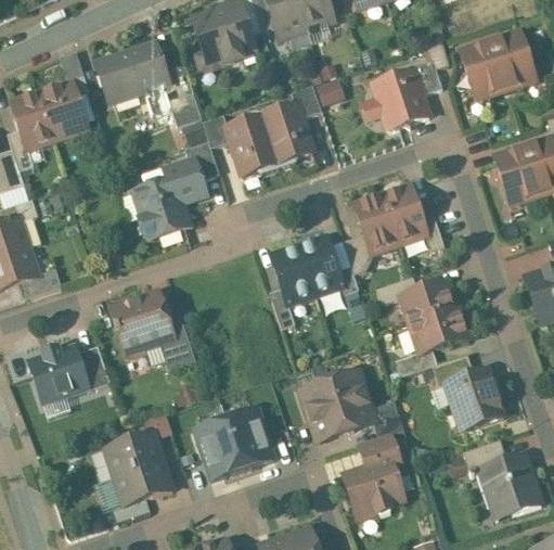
[(224,7),(193,17),(208,65),(224,60),(227,65),(243,60),(242,54),(255,50),(250,36),(240,0),(232,0),(223,3),(224,7)]
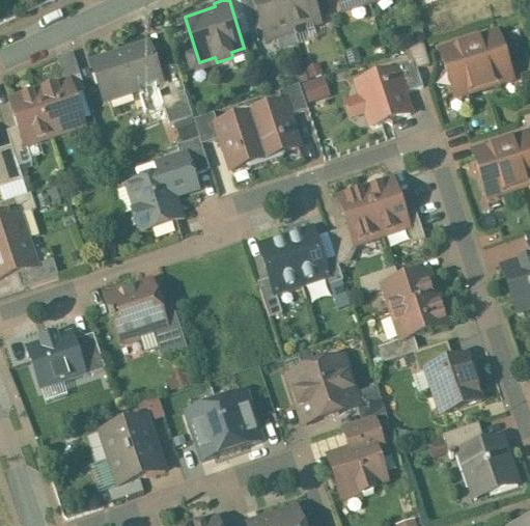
[(229,0),(240,34),(251,30),(251,29),(242,0),(229,0)]
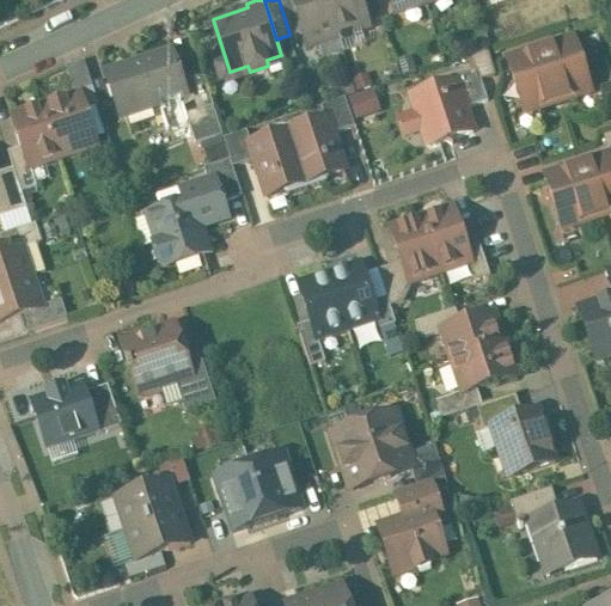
[(279,0),(289,34),(303,29),(293,0),(279,0)]
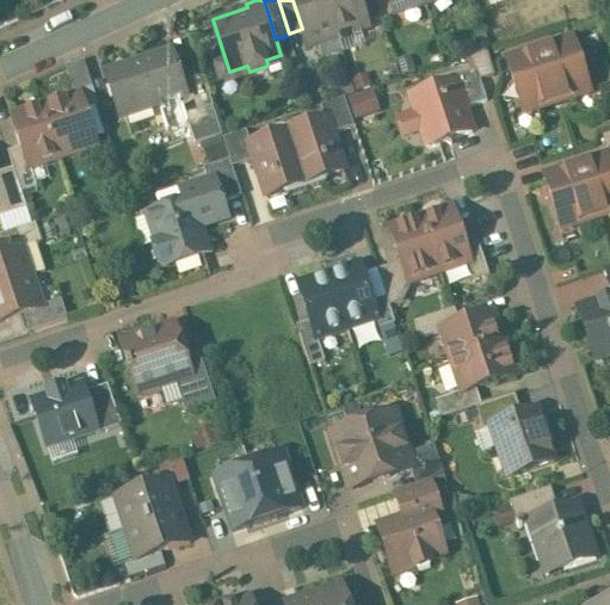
[(293,0),(302,29),(307,42),(308,42),(307,37),(316,35),(337,28),(327,0),(293,0)]
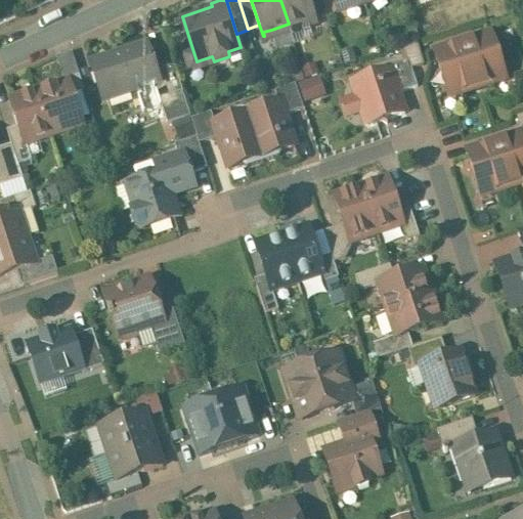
[(280,0),(289,24),(313,15),(314,19),(315,18),(309,0),(280,0)]
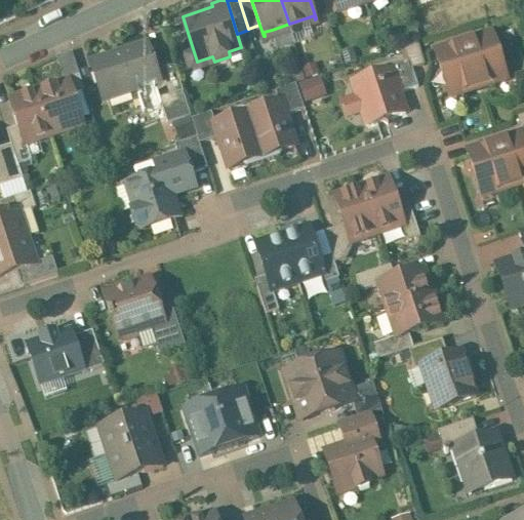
[(289,24),(272,30),(277,45),(294,39),(289,24)]
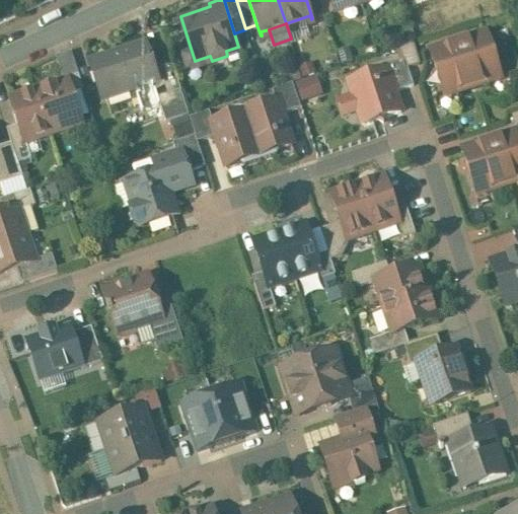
[(486,28),(430,47),(445,91),(501,73),(486,28)]
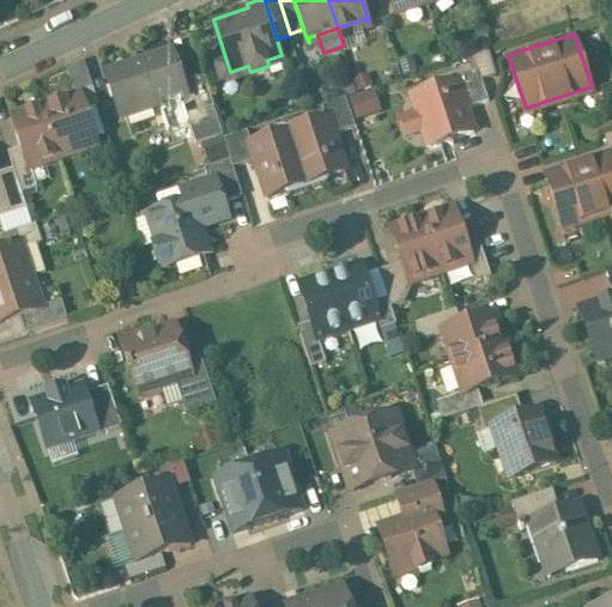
[(171,47),(109,68),(125,111),(187,90),(171,47)]
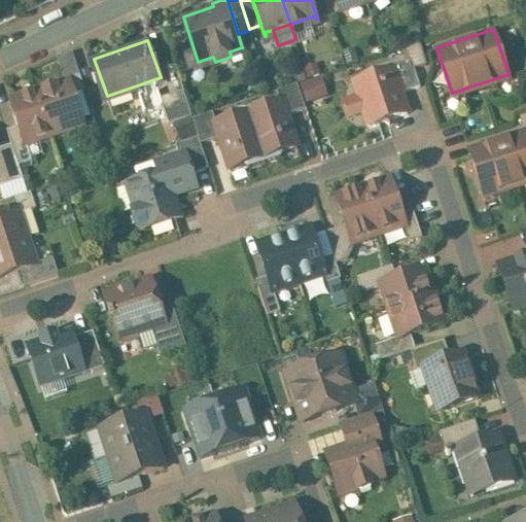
[(75,47),(61,51),(68,72),(82,67),(75,47)]
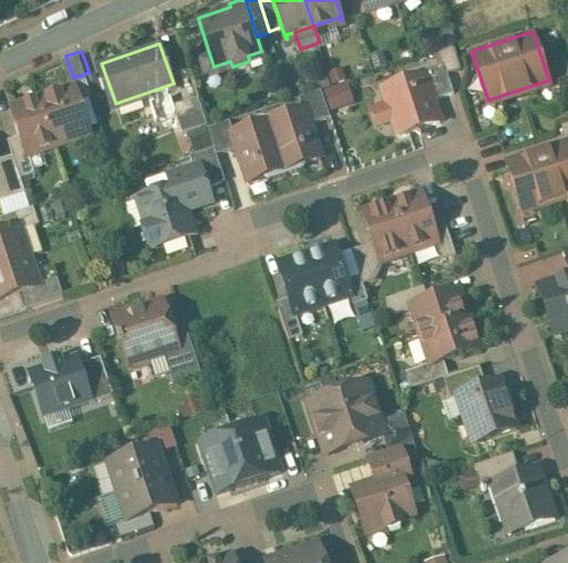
[(444,60),(421,68),(424,72),(425,72),(431,92),(437,94),(454,89),(444,60)]
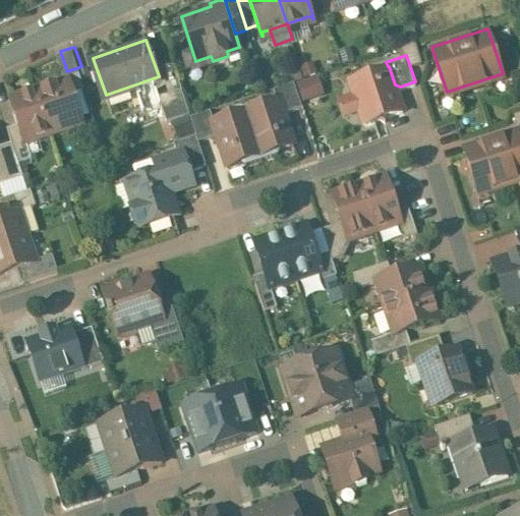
[(400,87),(395,84),(389,66),(388,66),(372,71),(368,68),(365,73),(350,78),(364,121),(380,116),(385,119),(387,114),(403,108),(397,92),(400,87)]
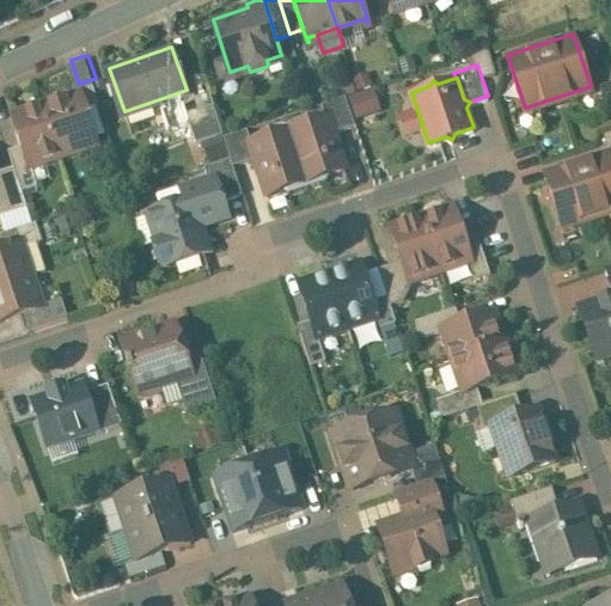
[(92,83),(74,89),(75,93),(80,92),(90,120),(92,120),(87,105),(98,102),(92,83)]
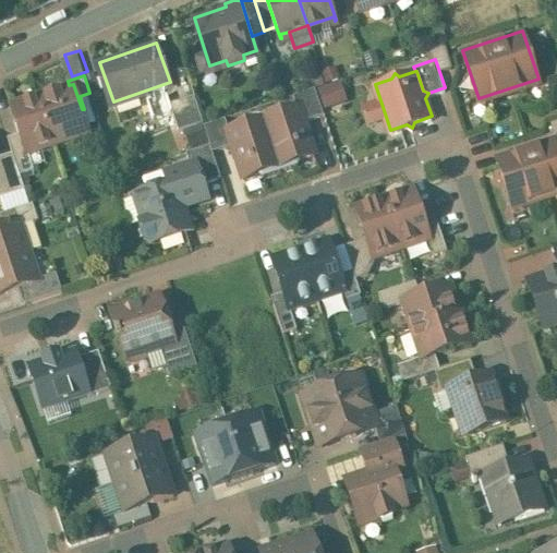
[(69,85),(48,92),(47,89),(37,93),(38,94),(38,93),(55,141),(74,134),(72,128),(75,120),(75,117),(83,113),(82,109),(73,84),(69,85)]
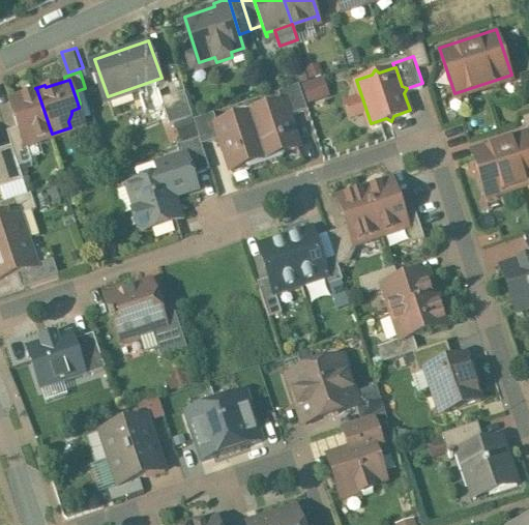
[(298,81),(278,88),(282,99),(284,98),(288,112),(306,106),(298,81)]
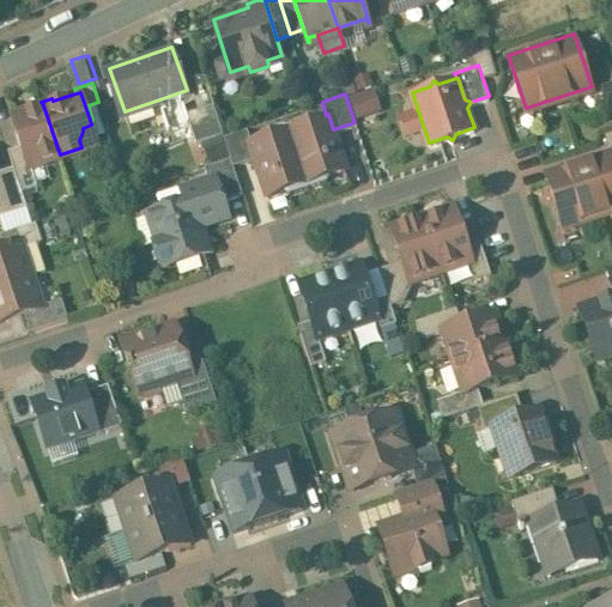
[(42,103),(12,113),(22,144),(29,165),(30,164),(60,155),(42,102),(42,103)]
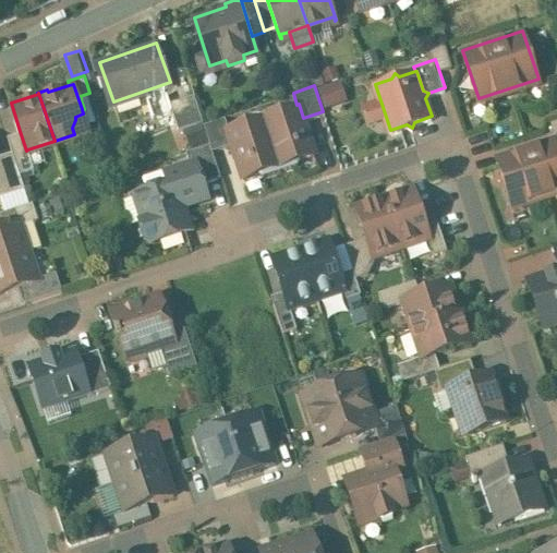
[(194,93),(169,101),(178,128),(203,120),(194,93)]
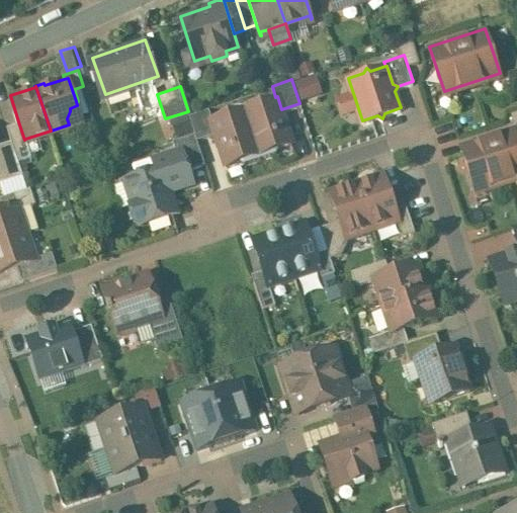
[(275,97),(244,107),(260,155),(276,150),(278,145),(291,141),(281,109),(277,96),(275,97)]
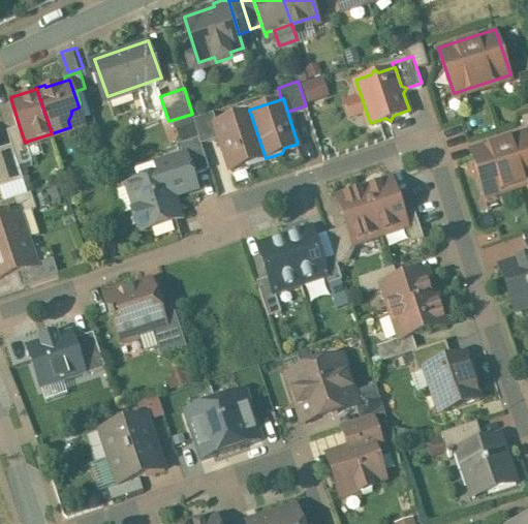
[(213,109),(192,116),(198,133),(202,141),(220,134),(216,121),(217,121),(213,109)]
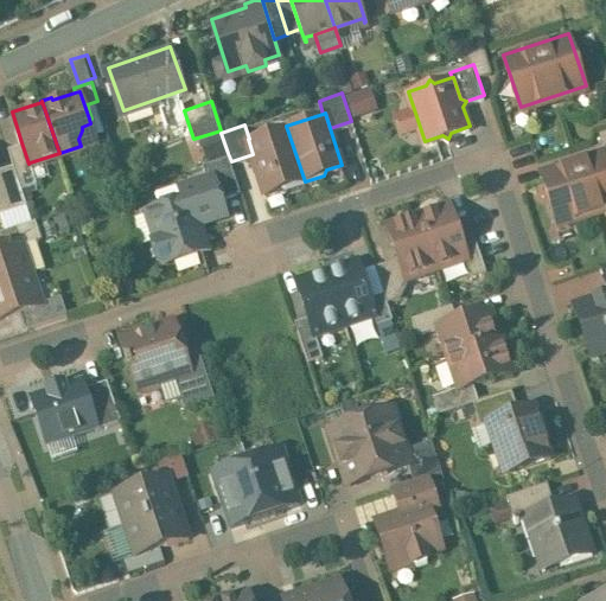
[(249,139),(248,139),(253,154),(265,190),(280,185),(286,187),(305,181),(286,126),(249,139)]
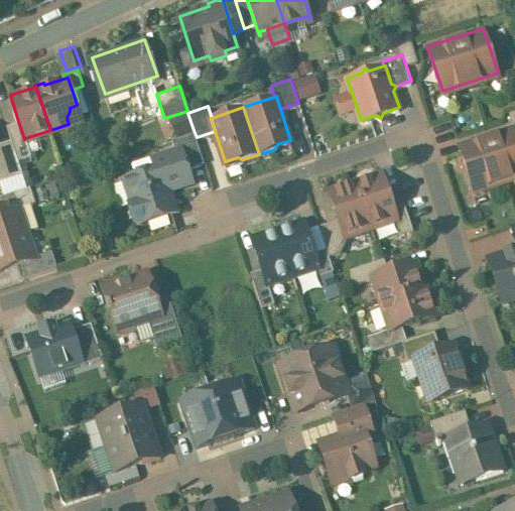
[(18,121),(7,125),(11,138),(18,159),(31,154),(25,138),(24,139),(18,121)]
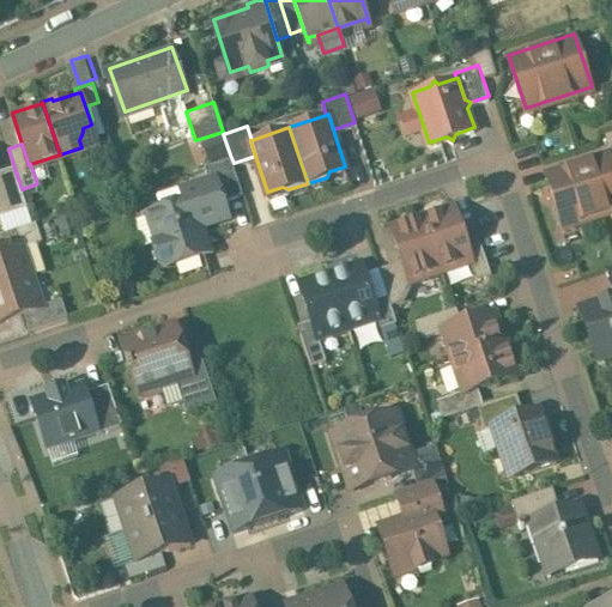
[(611,150),(546,171),(564,224),(611,207),(611,150)]
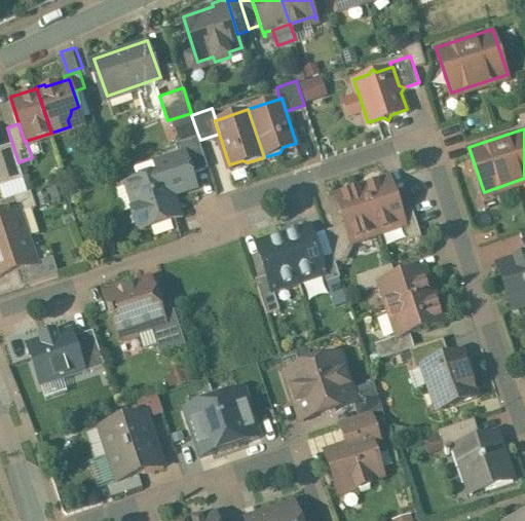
[(197,133),(175,141),(179,152),(184,150),(191,170),(208,164),(200,140),(197,133)]
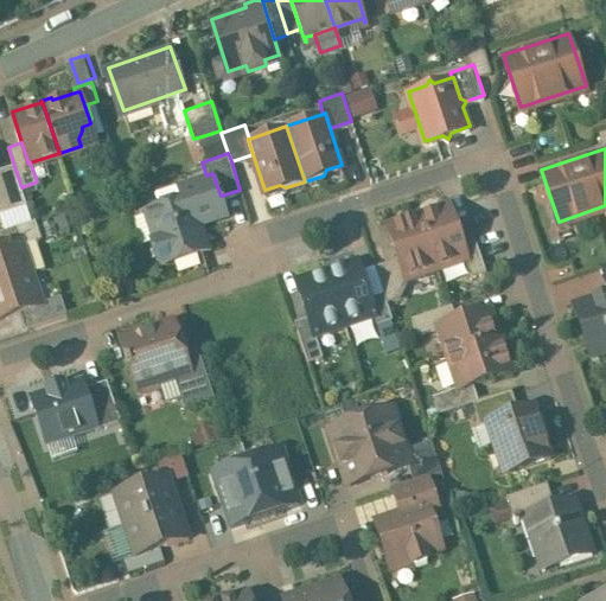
[(13,162),(0,167),(0,210),(26,203),(21,187),(13,162)]
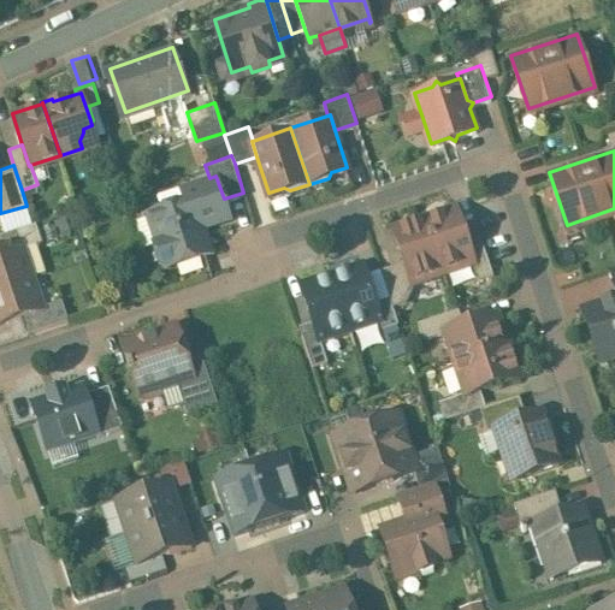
[(210,178),(182,188),(185,199),(163,207),(147,212),(147,214),(149,213),(159,241),(155,247),(159,259),(165,261),(166,265),(211,250),(202,224),(229,215),(224,199),(216,176),(210,178)]
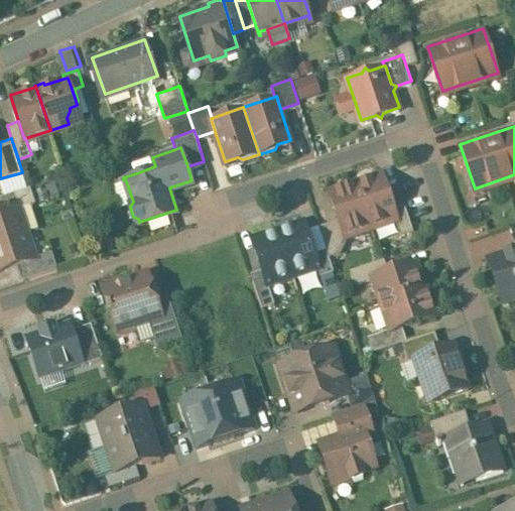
[(152,155),(132,161),(136,173),(155,166),(152,157),(152,155)]
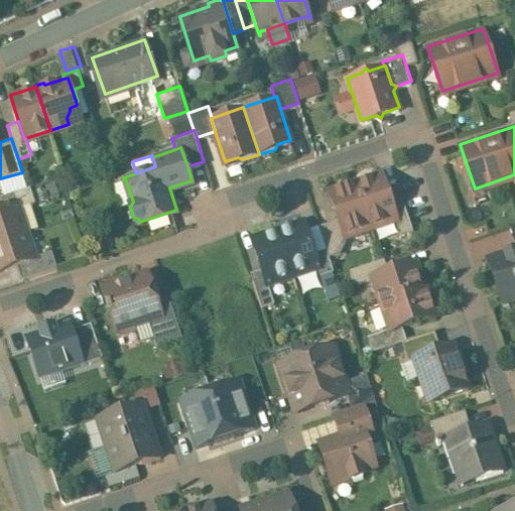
[(382,172),(356,180),(371,226),(395,218),(397,217),(390,198),(382,172)]
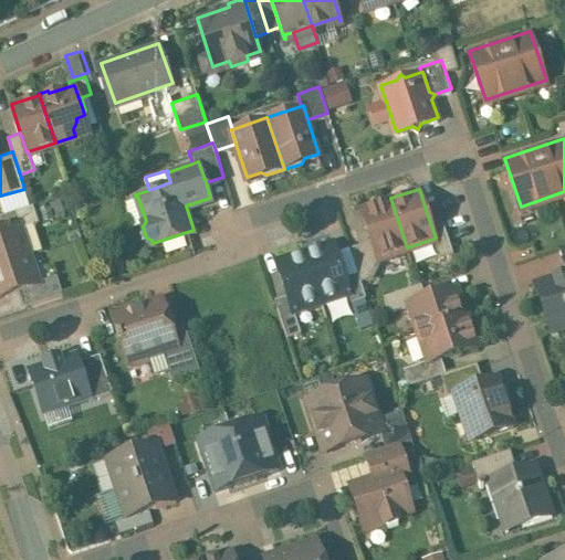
[(390,198),(361,208),(372,239),(378,260),(379,260),(393,254),(393,252),(407,247),(390,198)]
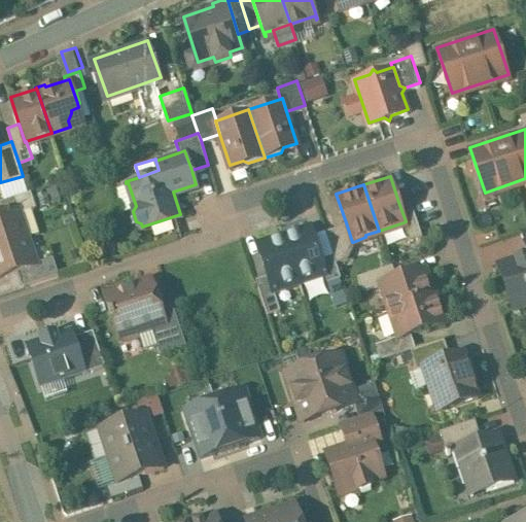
[(30,188),(12,195),(16,207),(18,206),(20,210),(36,205),(30,188)]
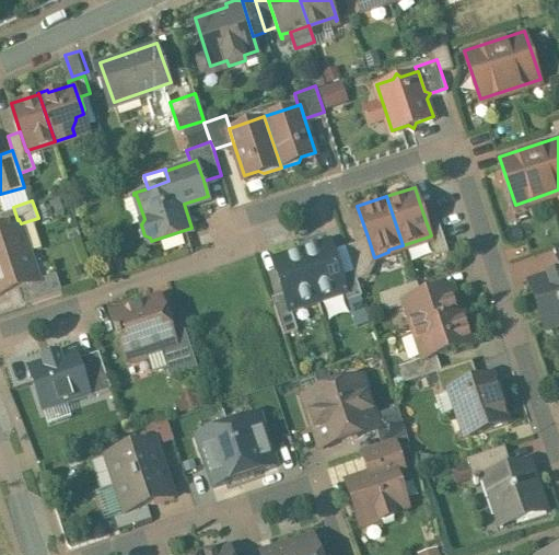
[(449,249),(435,211),(423,215),(431,235),(429,236),(434,253),(449,249)]
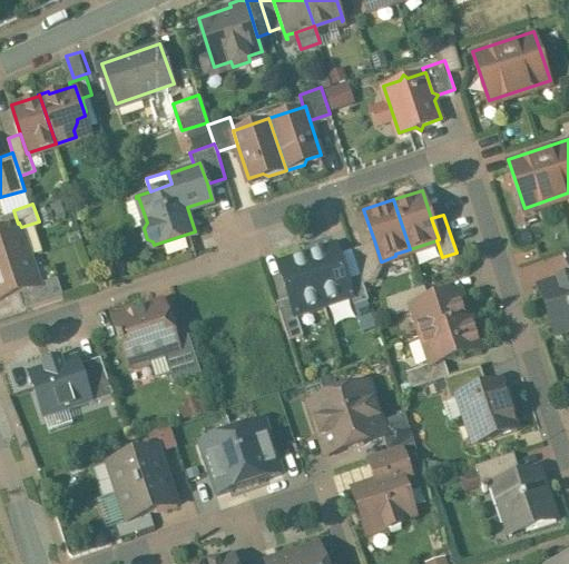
[(18,224),(0,228),(0,263),(29,254),(21,227),(19,223),(18,224)]
